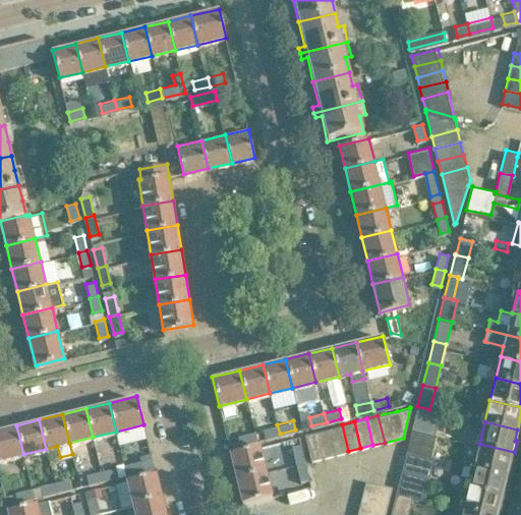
[(280,434),(277,424),(253,431),(255,440),(280,434)]
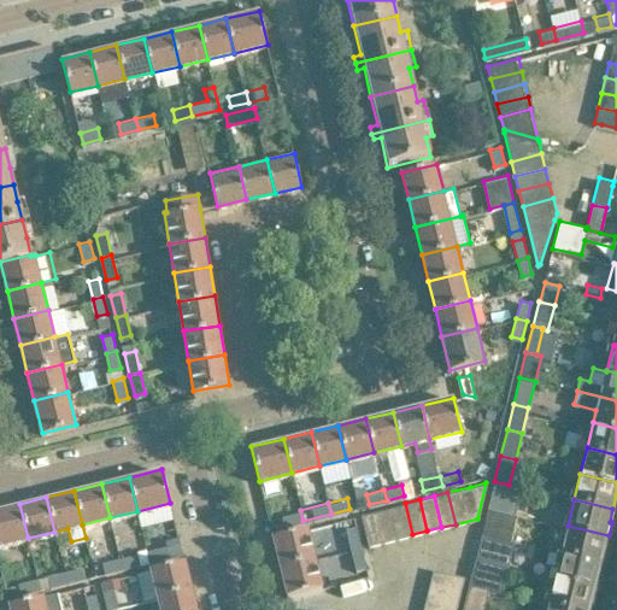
[(412,534),(405,503),(392,506),(399,538),(412,534)]
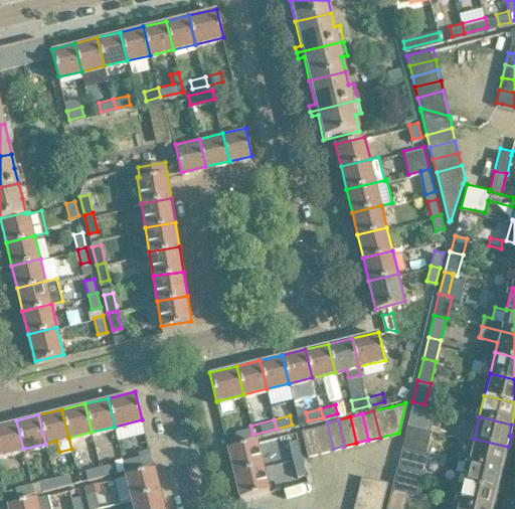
[(0,454),(23,449),(16,420),(0,423),(0,454)]
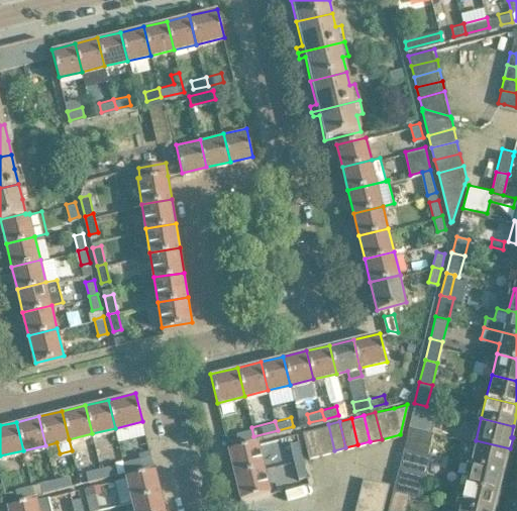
[(334,450),(328,424),(315,427),(322,453),(334,450)]
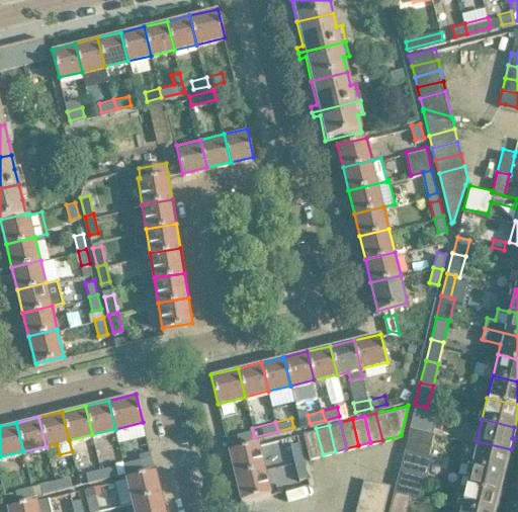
[(434,431),(410,425),(405,446),(429,452),(434,431)]
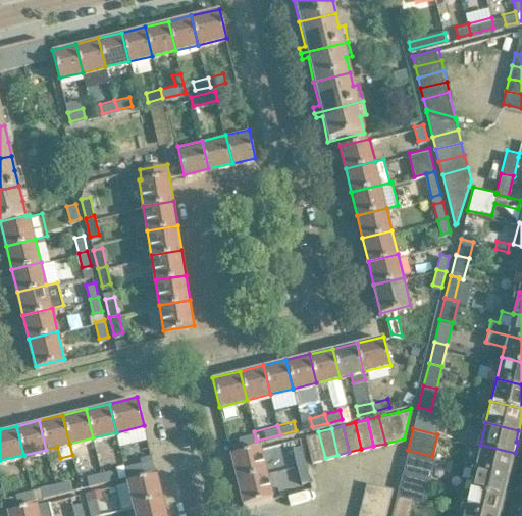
[(256,441),(254,431),(239,435),(242,445),(256,441)]
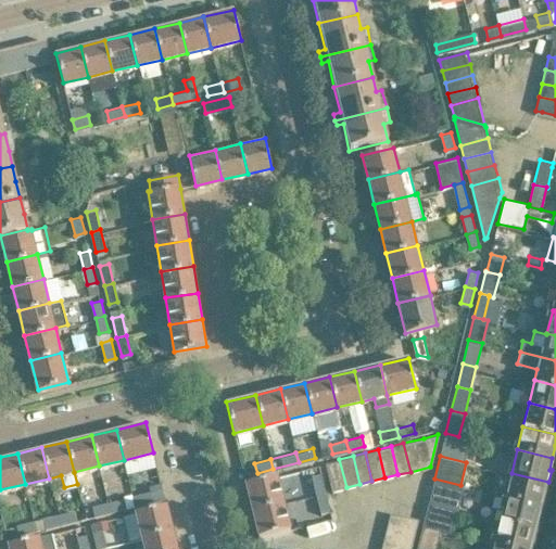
[(346,487),(339,459),(325,462),(331,490),(346,487)]
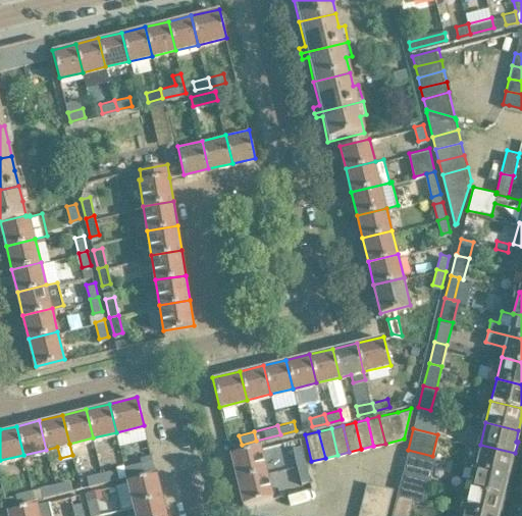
[(306,462),(302,444),(293,446),(297,464),(306,462)]
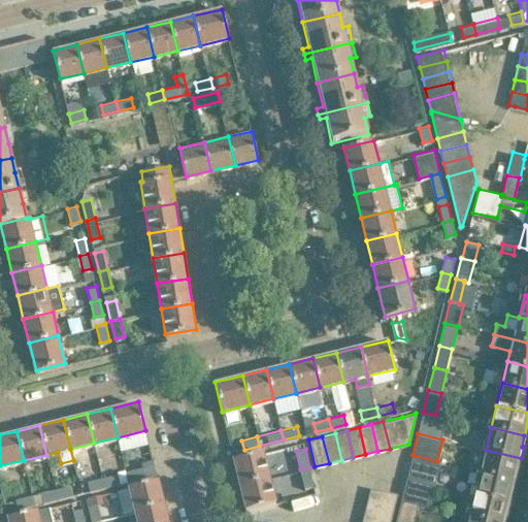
[(519,468),(521,458),(486,450),(481,471),(514,480),(517,467),(519,468)]
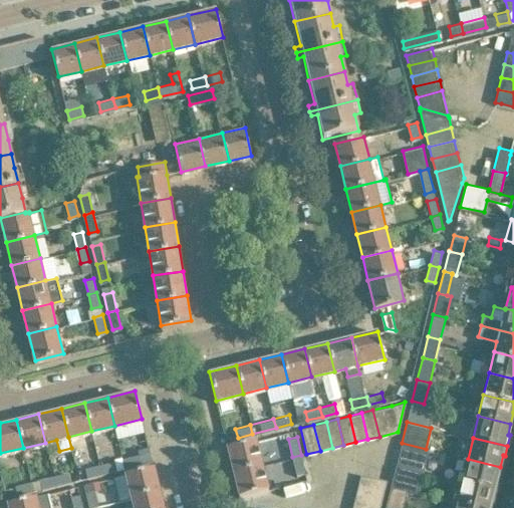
[(262,464),(256,439),(226,446),(232,471),(262,464)]
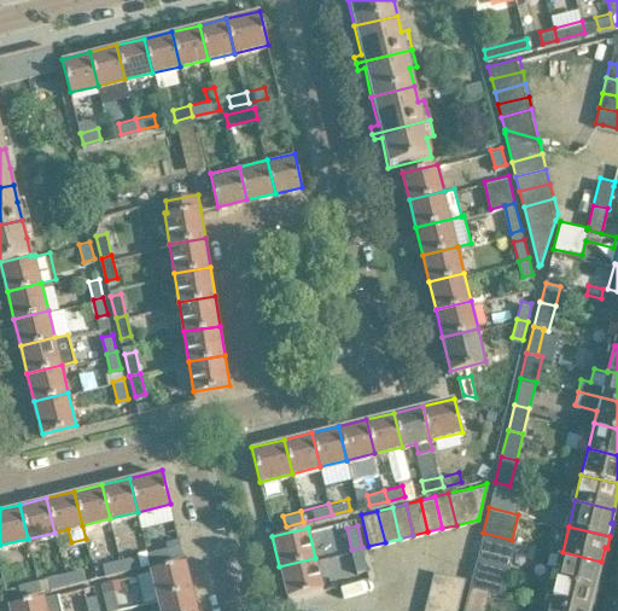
[(516,541),(512,540),(483,533),(478,554),(511,563),(516,541)]
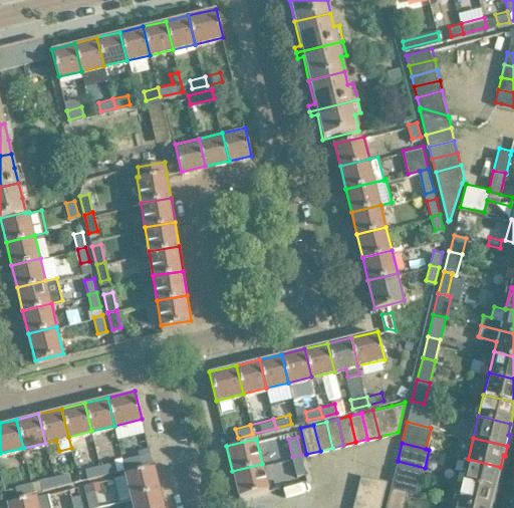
[(139,453),(121,457),(124,466),(141,462),(139,453)]
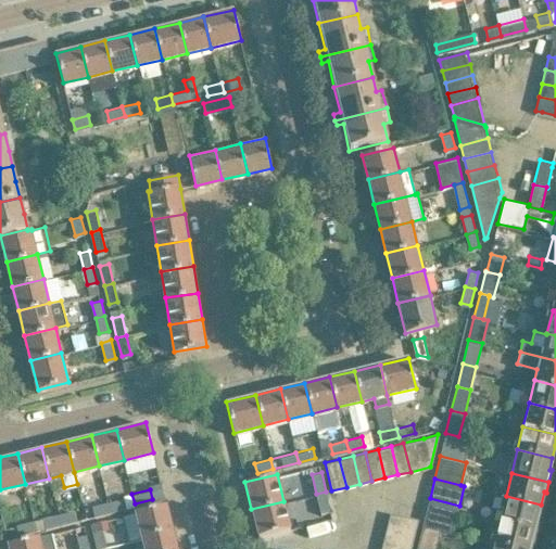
[(330,510),(326,492),(316,494),(320,512),(330,510)]
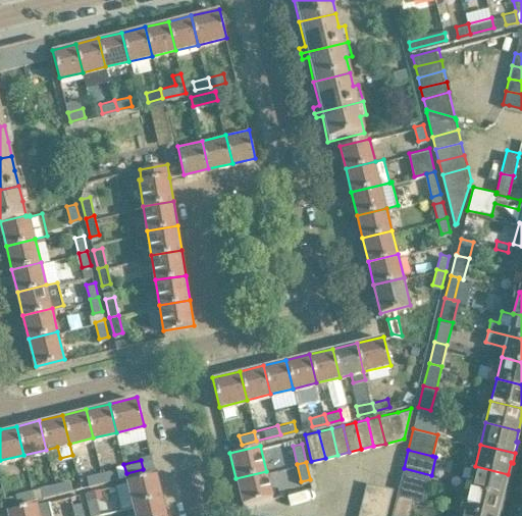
[(126,473),(123,464),(101,470),(103,479),(126,473)]
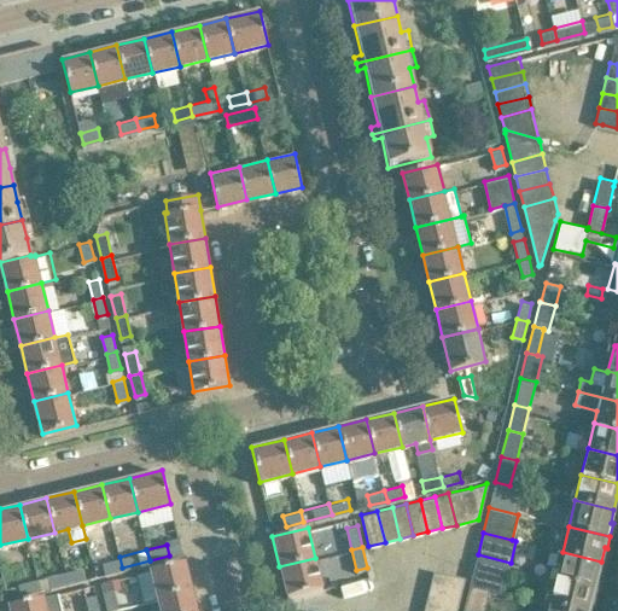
[(598,575),(601,562),(563,552),(555,579),(598,589),(601,576),(598,575)]
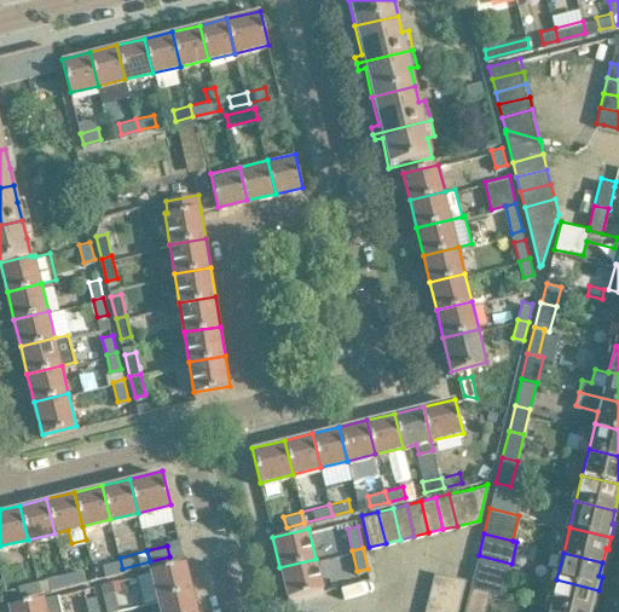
[(122,569),(120,558),(103,561),(105,572),(122,569)]
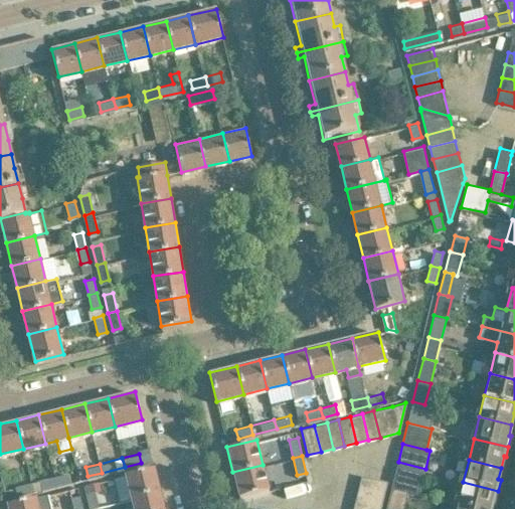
[(269,490),(263,465),(232,472),(238,497),(269,490)]
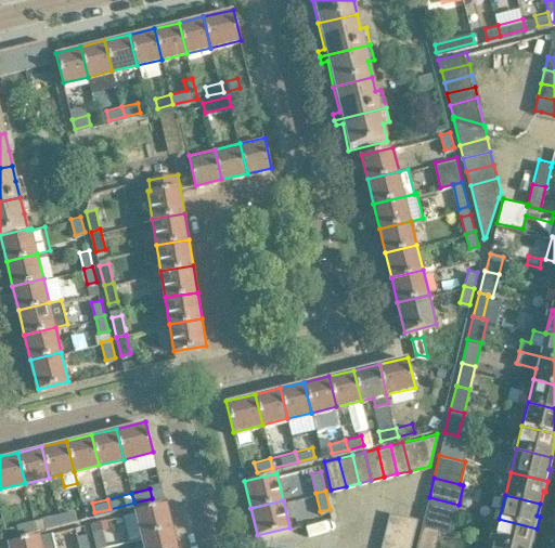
[(457,509),(428,501),(427,501),(422,524),(439,529),(452,532),(457,509)]
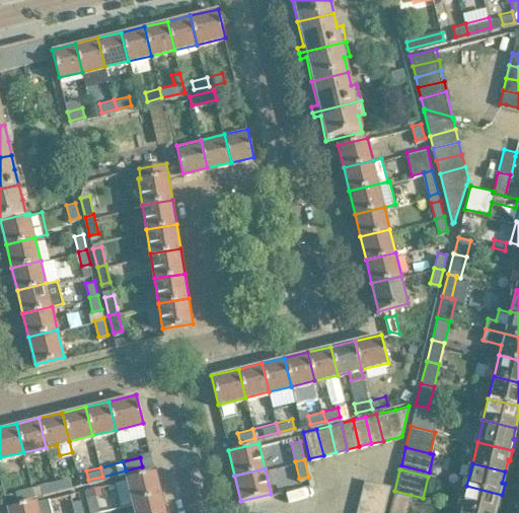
[(161,494),(155,470),(119,480),(124,503),(133,501),(161,494)]
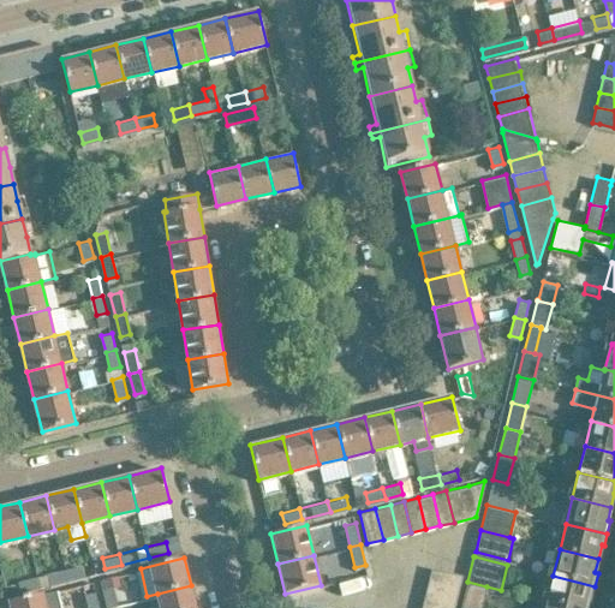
[(83,564),(65,568),(69,578),(85,574),(83,564)]
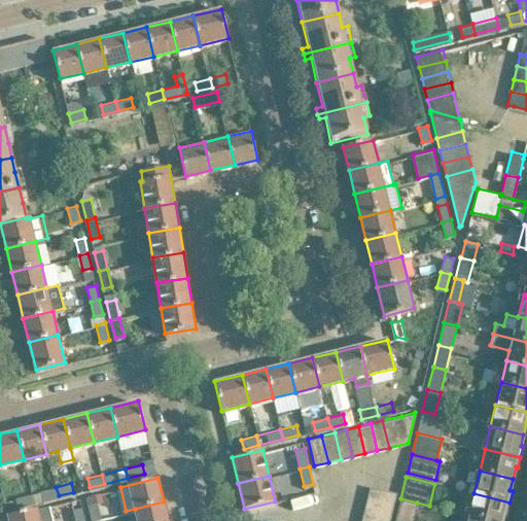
[(393,505),(396,492),(371,486),(366,498),(393,505)]
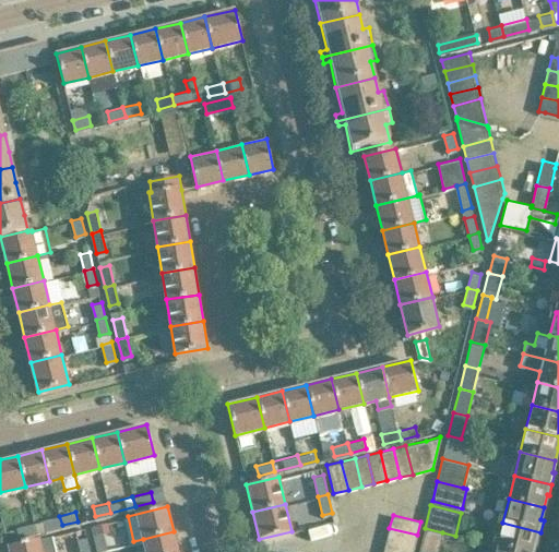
[(62,525),(59,516),(44,519),(46,529),(62,525)]
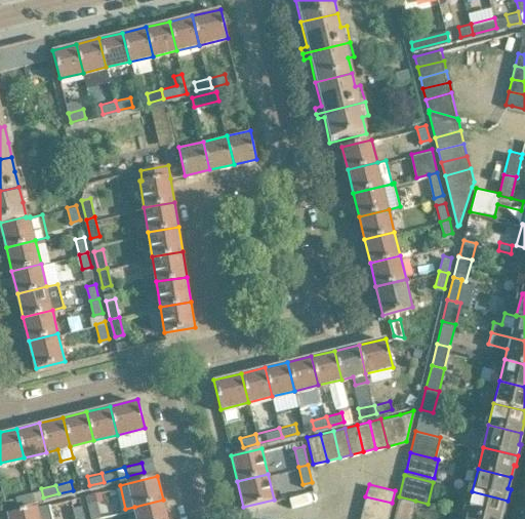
[(5,498),(7,507),(35,500),(33,490),(15,494),(15,496),(5,498)]
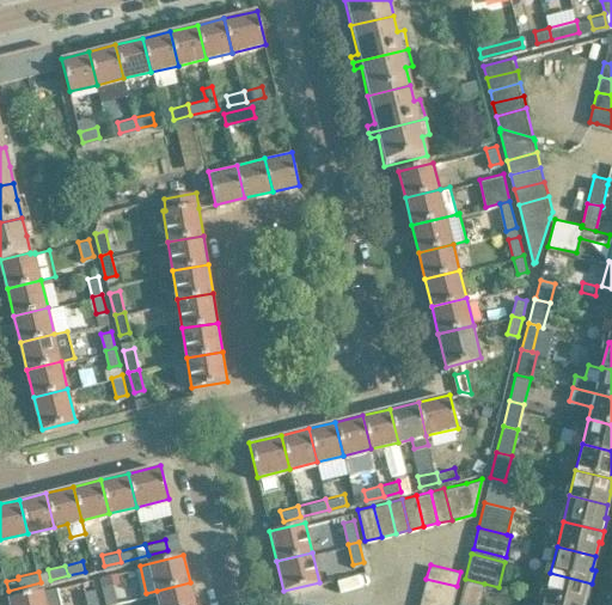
[(117,600),(110,572),(99,575),(106,603),(117,600)]
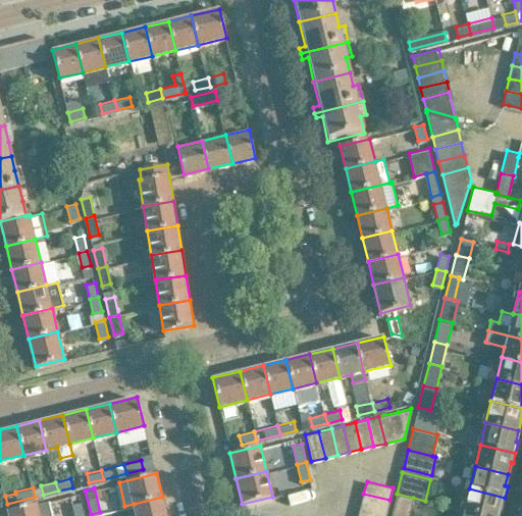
[(503,507),(505,498),(469,488),(464,510),(489,515),(497,515),(500,507),(503,507)]
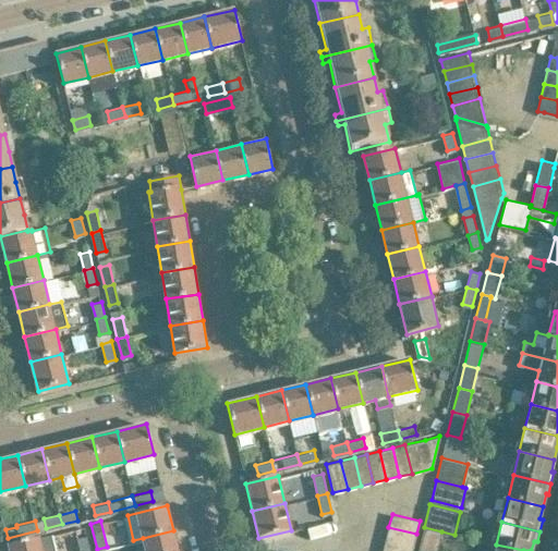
[(413,547),(416,534),(388,527),(386,539),(413,547)]
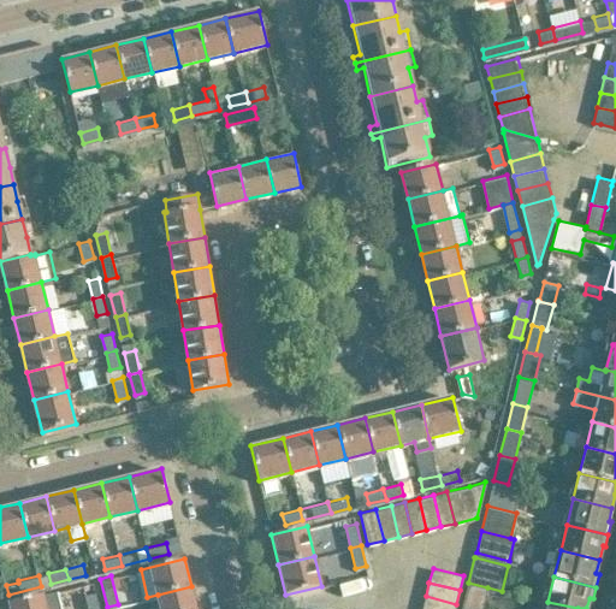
[(481,608),(487,587),(468,583),(461,608),(481,608)]
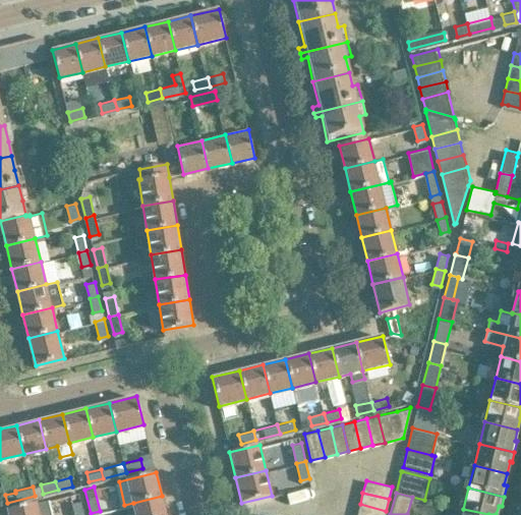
[(166,514),(162,496),(133,503),(135,514),(166,514)]
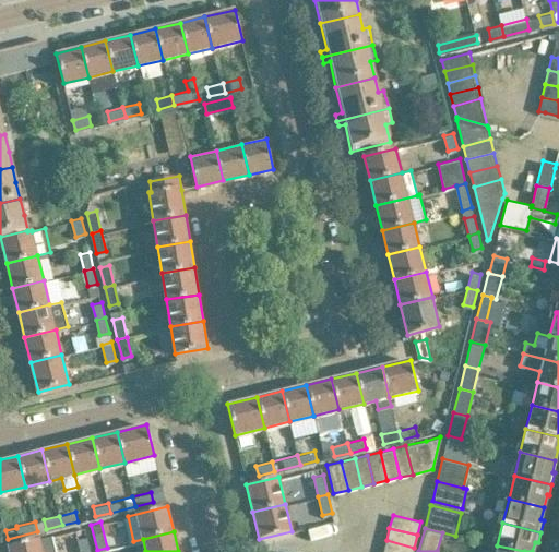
[(40,538),(9,546),(10,551),(56,551),(51,535),(40,538)]
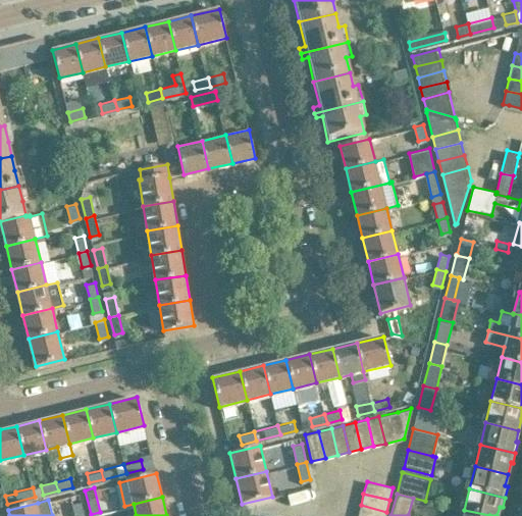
[(82,501),(81,501),(72,503),(75,515),(84,515),(85,515),(82,501)]
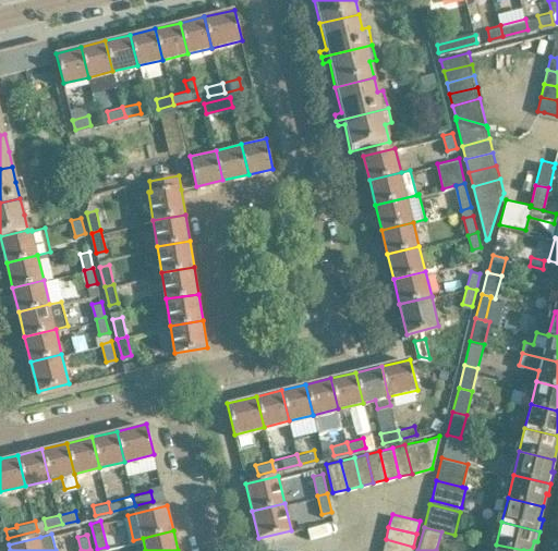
[(411,550),(413,547),(386,539),(383,550),(411,550)]
